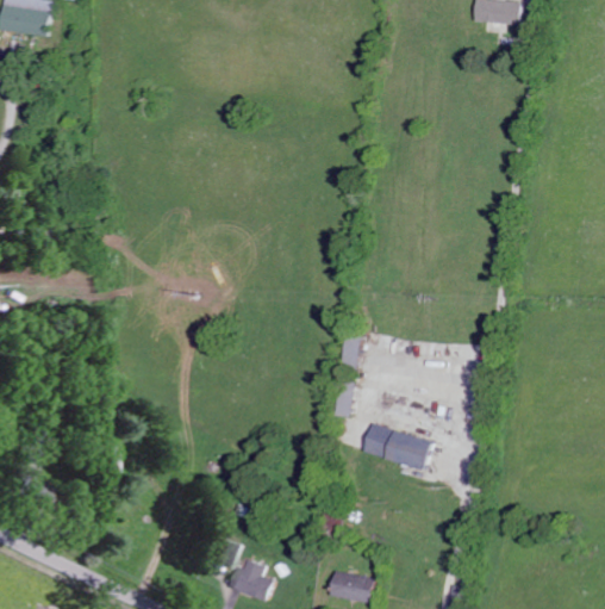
[(4,0),(0,22),(0,29),(47,37),(54,0),(4,0)]
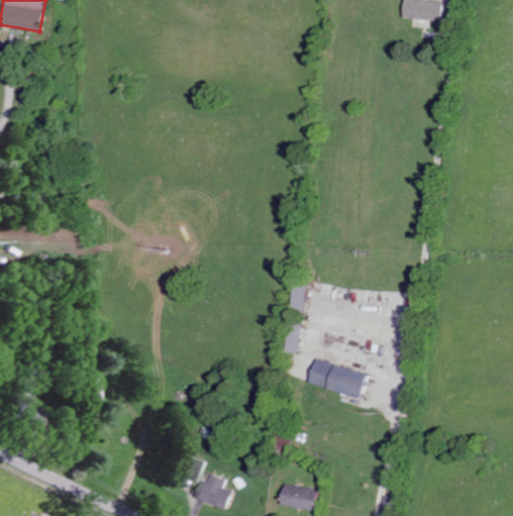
[(402,0),(401,17),(439,19),(440,0),(402,0)]
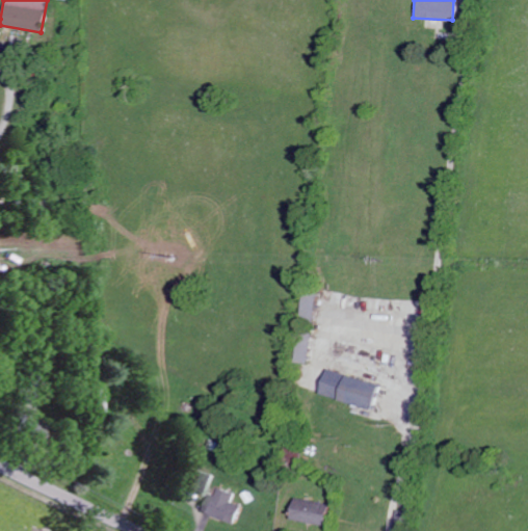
[(311,318),(315,294),(300,292),(296,316),(311,318)]
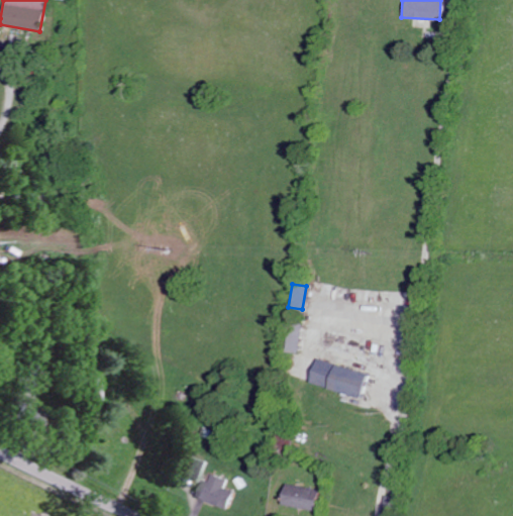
[(285,351),(297,352),(299,325),(286,324),(285,351)]
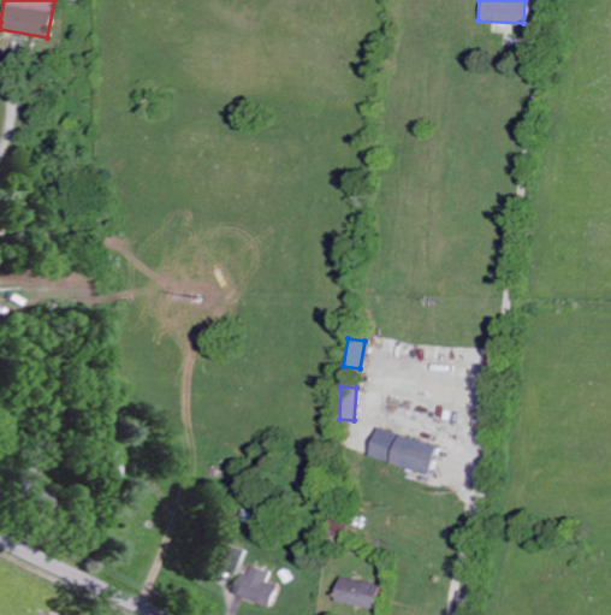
[(366,455),(425,474),(434,445),(374,426),(366,455)]
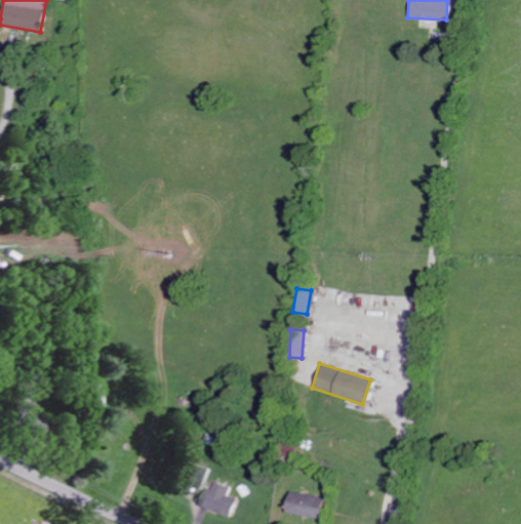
[(7,426),(36,438),(44,417),(15,406),(7,426)]
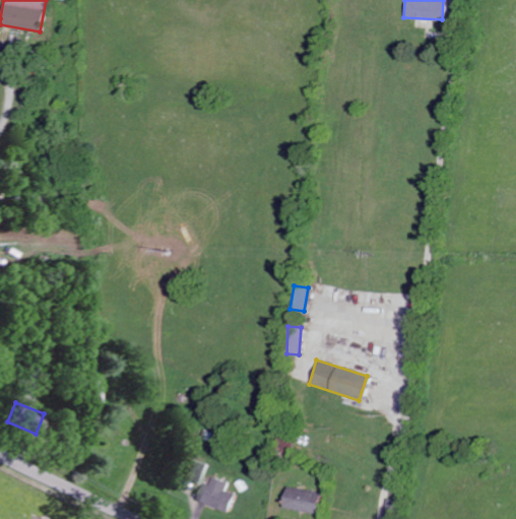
[(196,484),(204,464),(192,460),(184,480),(196,484)]
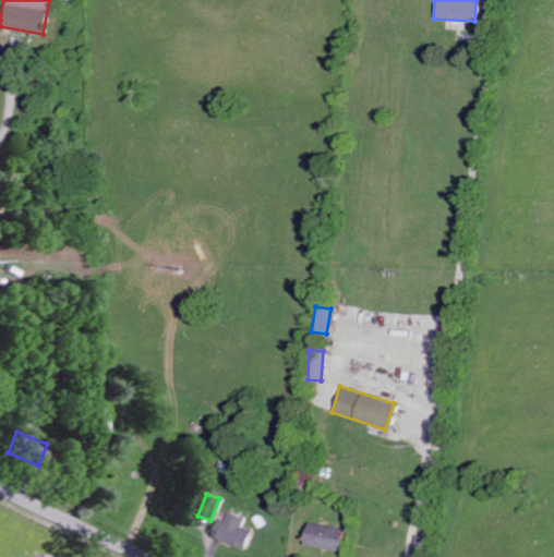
[(242,549),(250,530),(239,527),(242,518),(225,511),(223,519),(216,518),(209,537),(242,549)]
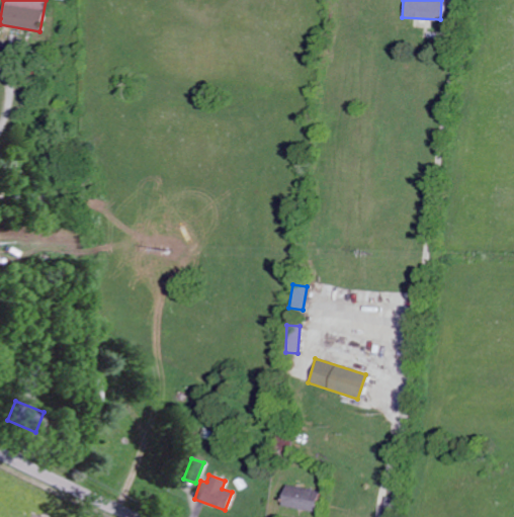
[(317,491),(283,484),(279,505),(313,512),(317,491)]
